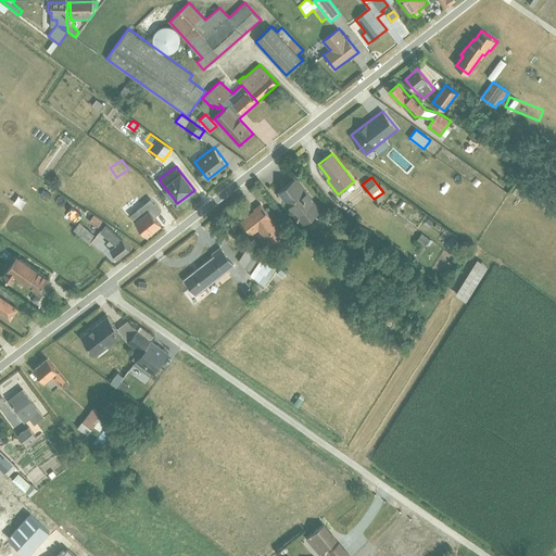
[(295,178),(278,191),(304,224),(321,210),(295,178)]
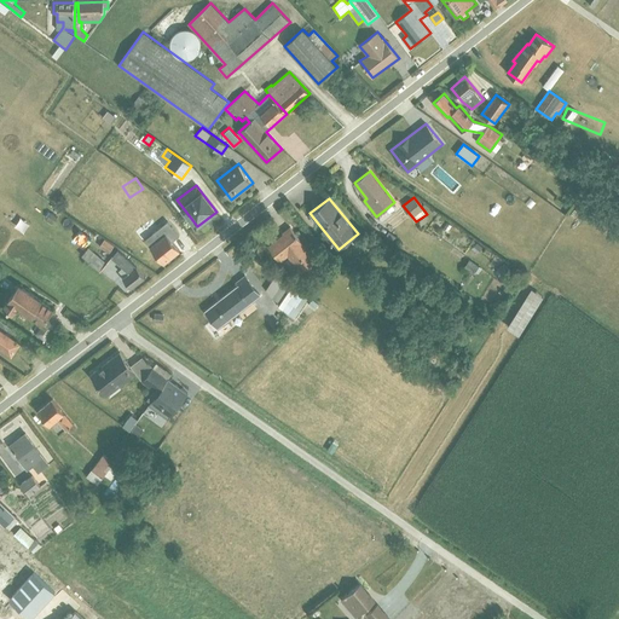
[(168,221),(145,239),(163,264),(180,250),(173,241),(180,236),(168,221)]
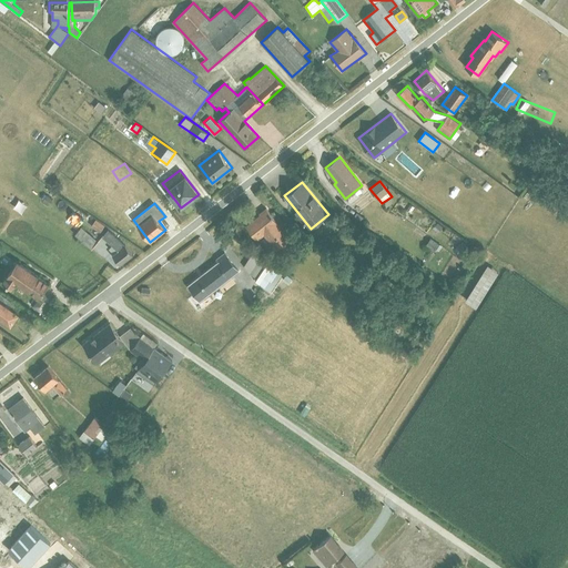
[(260,214),(246,225),(257,240),(264,234),(271,242),(272,242),(277,250),(292,240),(266,208),(260,213),(260,214)]
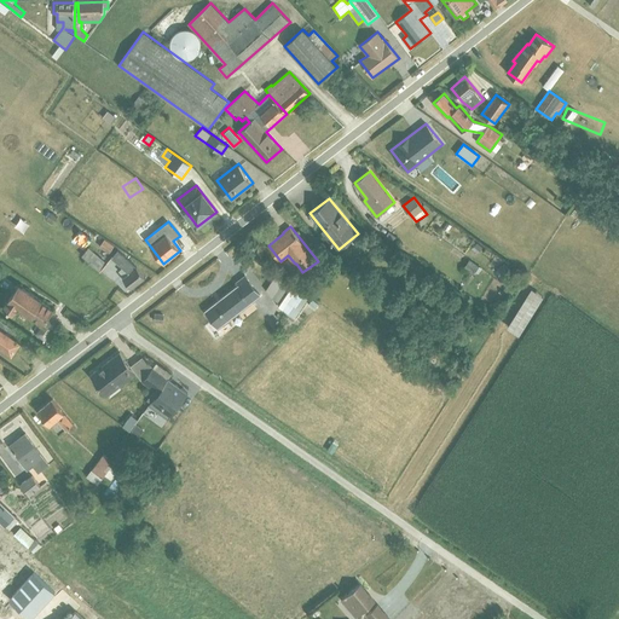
[(105,238),(99,247),(109,253),(115,246),(105,238)]
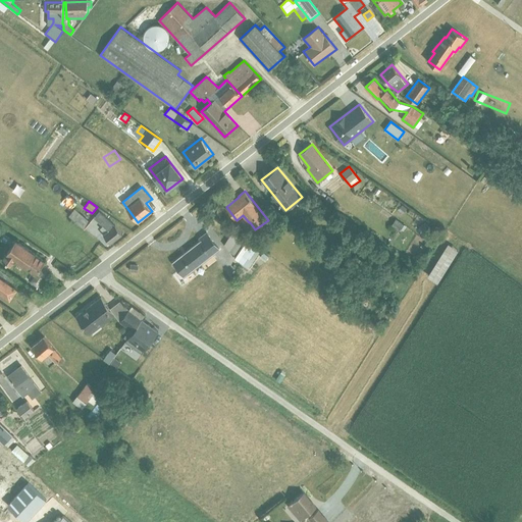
[(75,208),(69,215),(85,228),(92,220),(80,210),(79,211),(75,208)]
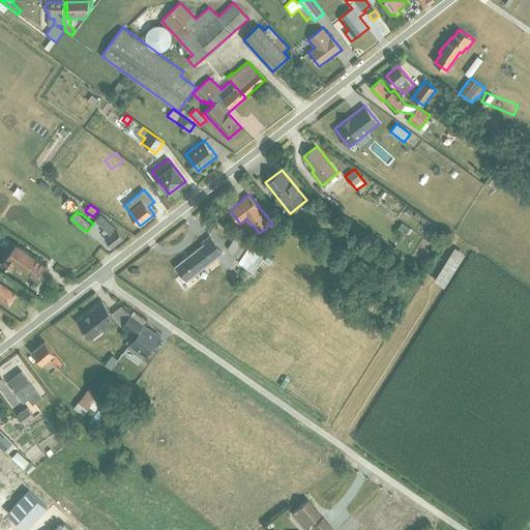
[(101,214),(95,221),(105,229),(101,232),(107,236),(105,237),(112,246),(124,237),(117,228),(101,214)]
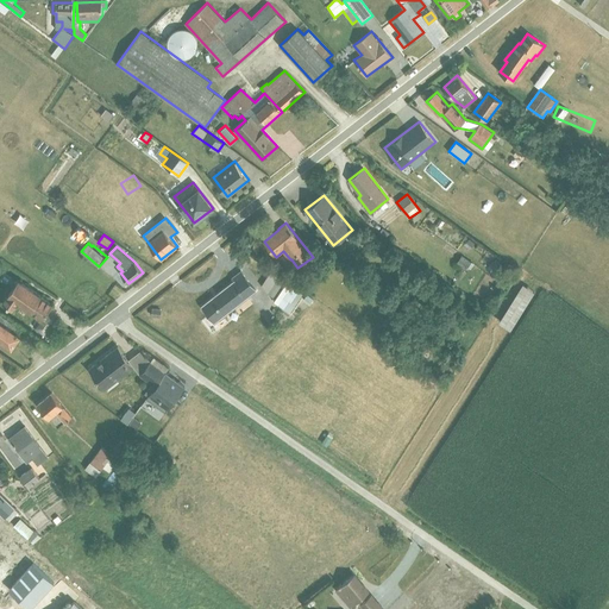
[(463,255),(456,263),(466,270),(471,262),(463,255)]
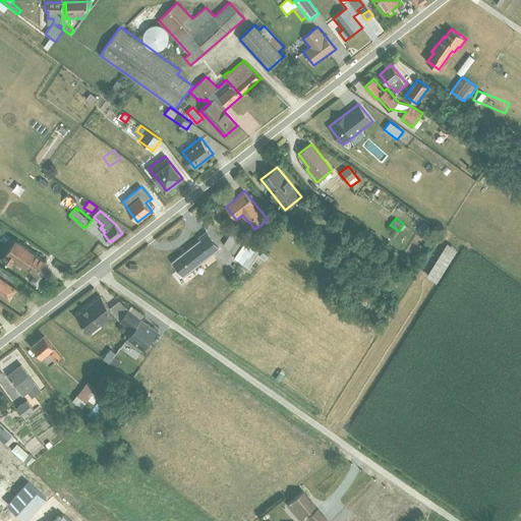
[(421,223),(416,230),(421,233),(426,226),(421,223)]
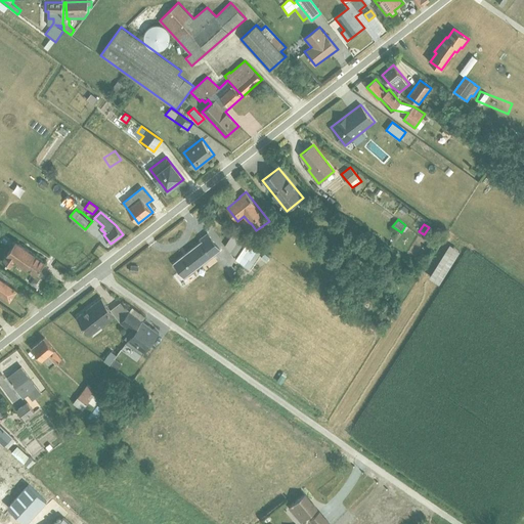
[(202,242),(174,263),(185,277),(220,250),(208,233),(201,238),(202,242)]
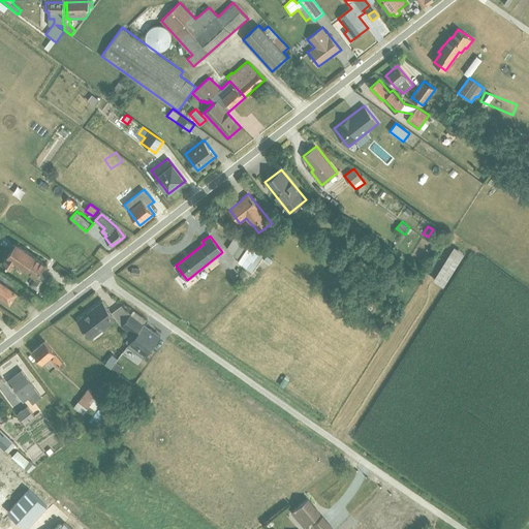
[(235,237),(227,248),(234,255),(238,258),(247,244),(235,237)]
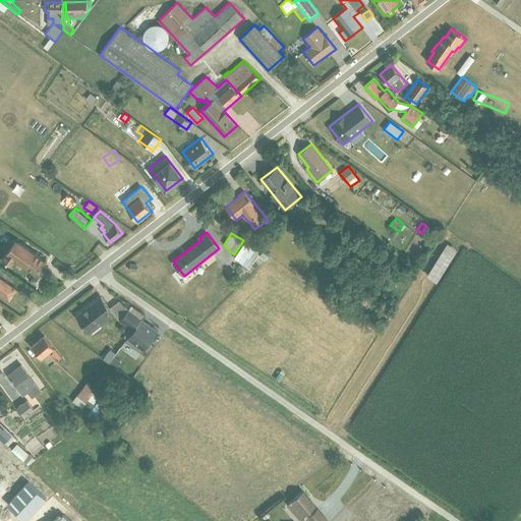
[(18,262),(25,267),(36,273),(31,281),(39,287),(40,286),(42,287),(46,282),(43,280),(46,275),(40,270),(46,261),(15,240),(12,241),(9,245),(10,247),(2,258),(11,266),(15,259),(18,262)]
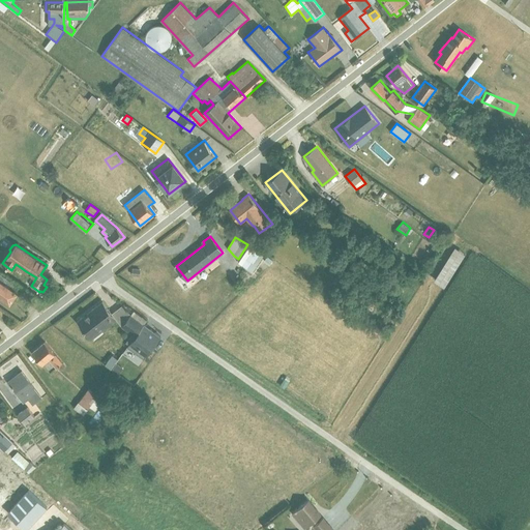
[(249,246),(239,262),(253,272),(263,256),(249,246)]
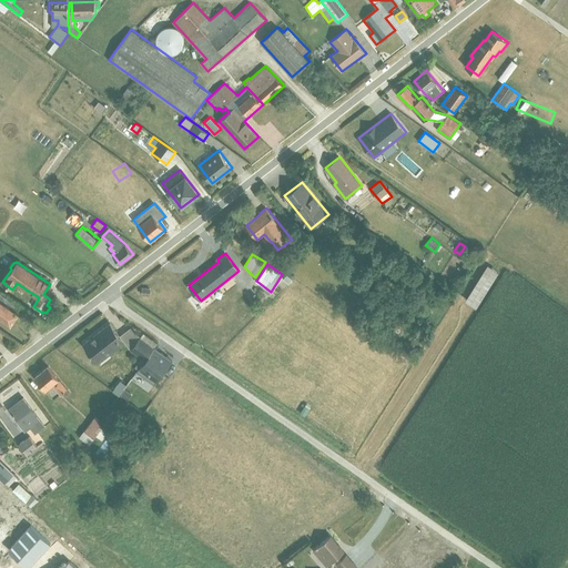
[(488,265),(465,301),(476,307),(498,272),(488,265)]
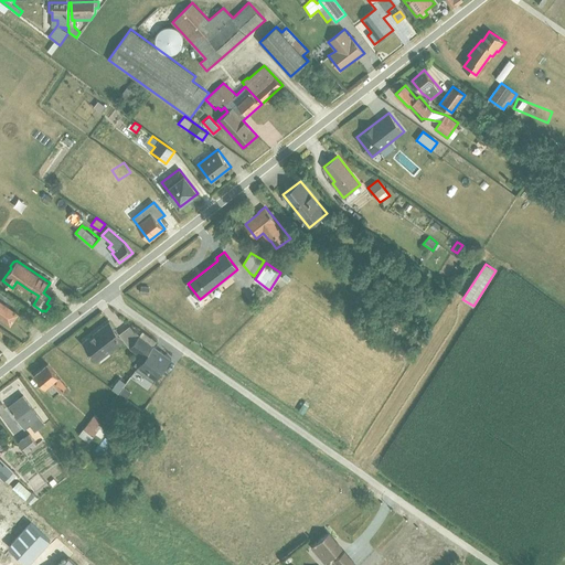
[(0,313),(11,322),(18,312),(16,310),(20,306),(0,291),(0,313)]
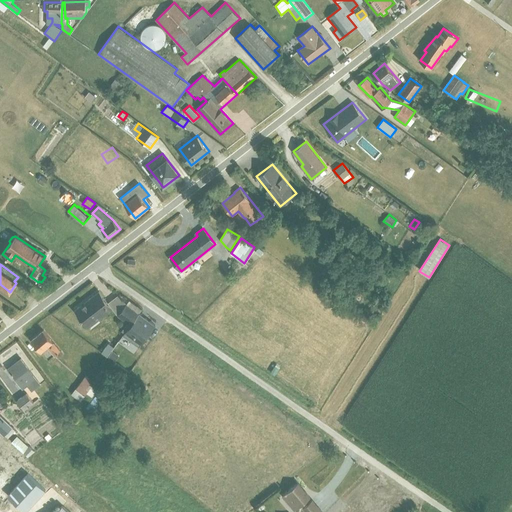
[(113,309),(108,302),(99,291),(75,310),(88,327),(113,309)]
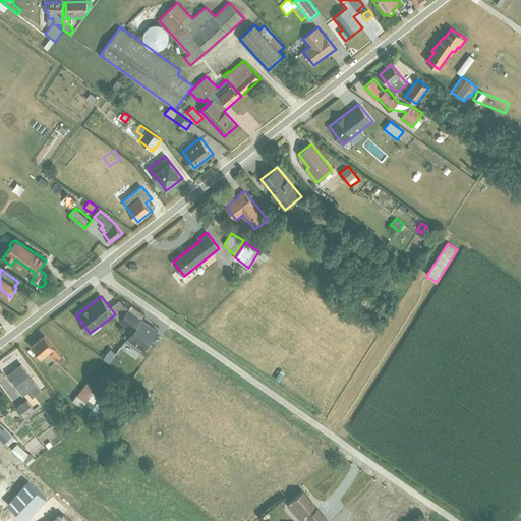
[(110,307),(115,314),(120,321),(128,308),(120,300),(110,307)]
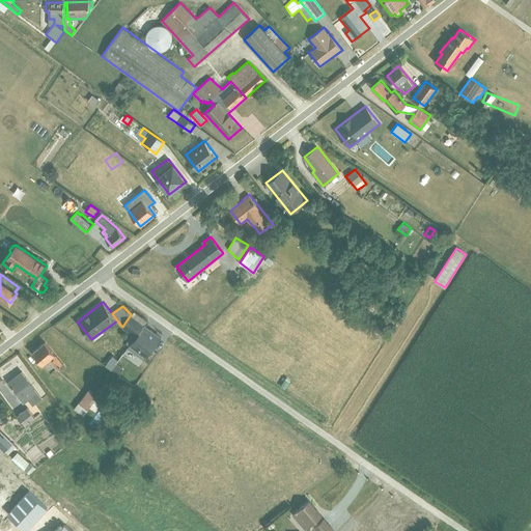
[(132,315),(145,324),(147,320),(134,311),(132,315)]
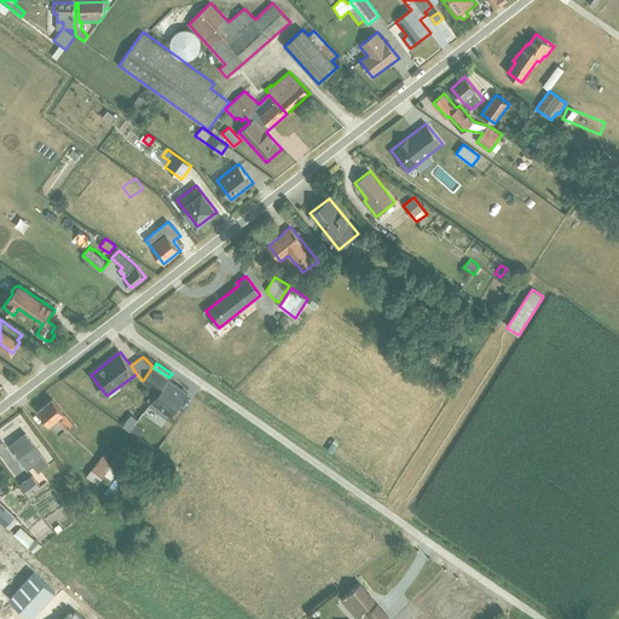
[(152,366),(143,381),(155,389),(146,400),(150,403),(169,377),(154,368),(152,366)]
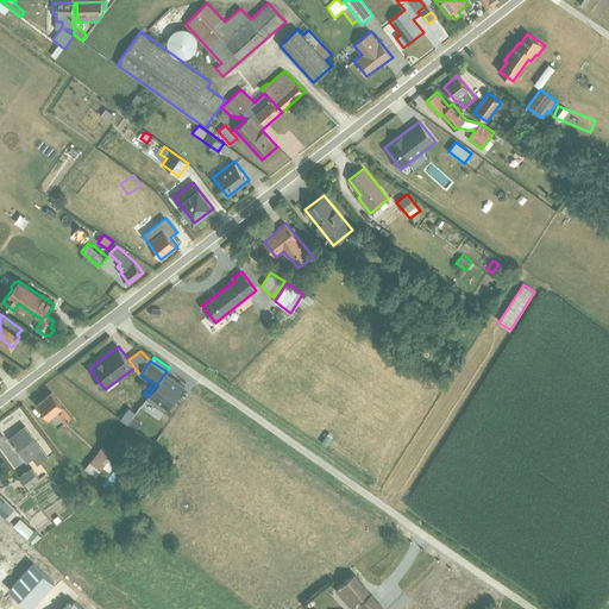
[(167,371),(148,396),(148,397),(165,412),(186,387),(167,371)]
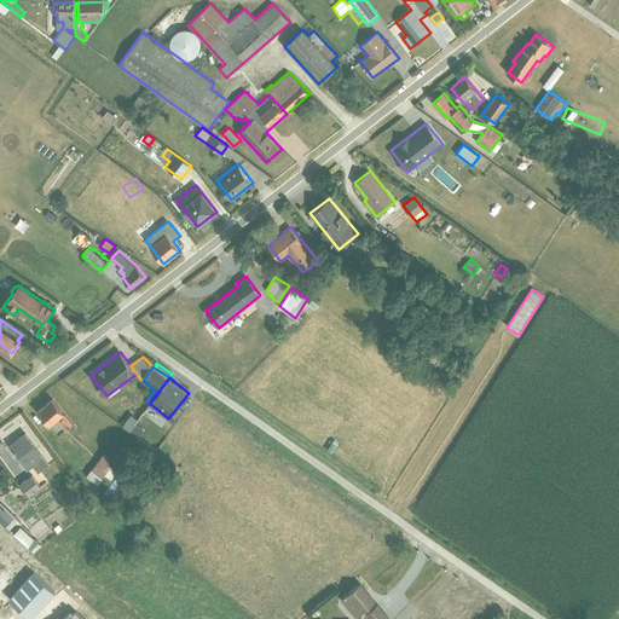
[(52,399),(38,411),(51,427),(58,420),(67,431),(68,428),(71,433),(77,428),(52,399)]
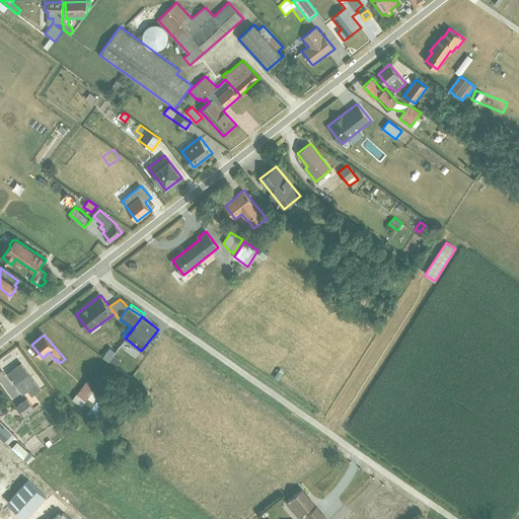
[(109,347),(102,357),(108,361),(116,351),(109,347)]
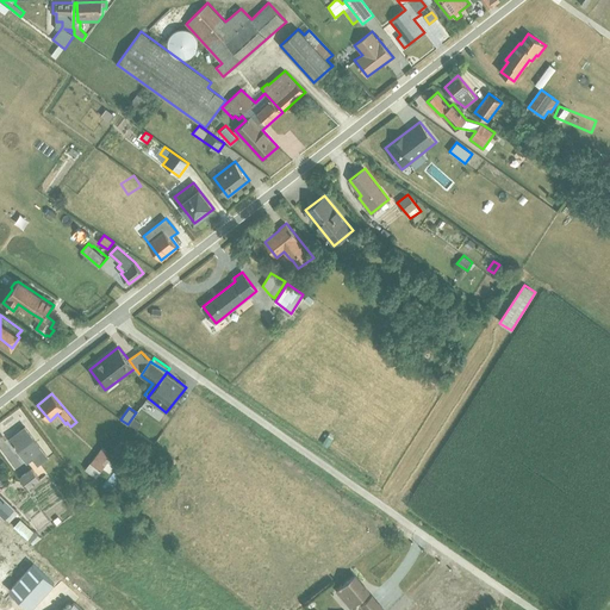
[(134,418),(130,424),(138,430),(142,424),(134,418)]
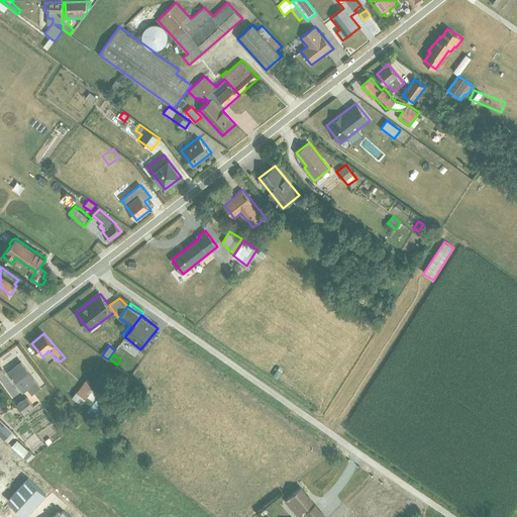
[(21,362),(8,372),(23,392),(28,389),(32,395),(41,388),(21,362)]
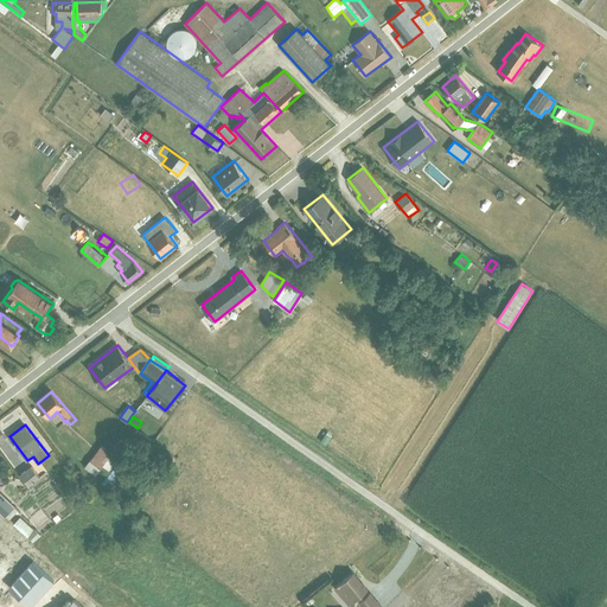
[(327,432),(320,441),(326,445),(332,434),(327,432)]
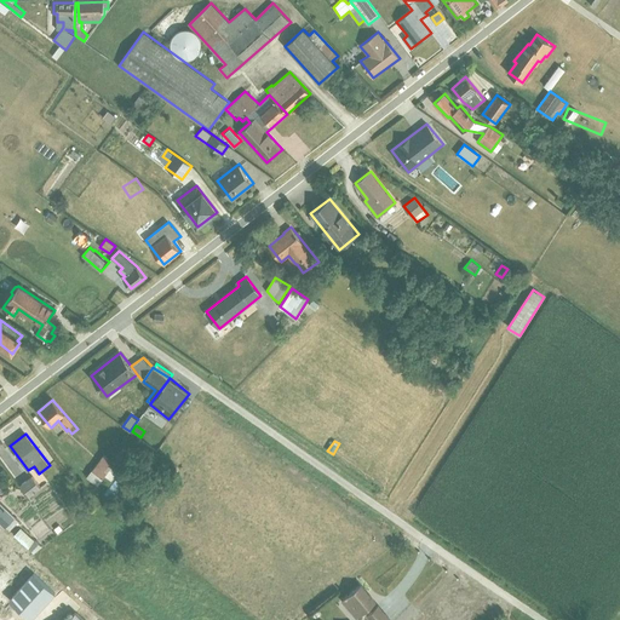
[(104,454),(86,477),(98,486),(105,476),(112,481),(121,468),(104,454)]
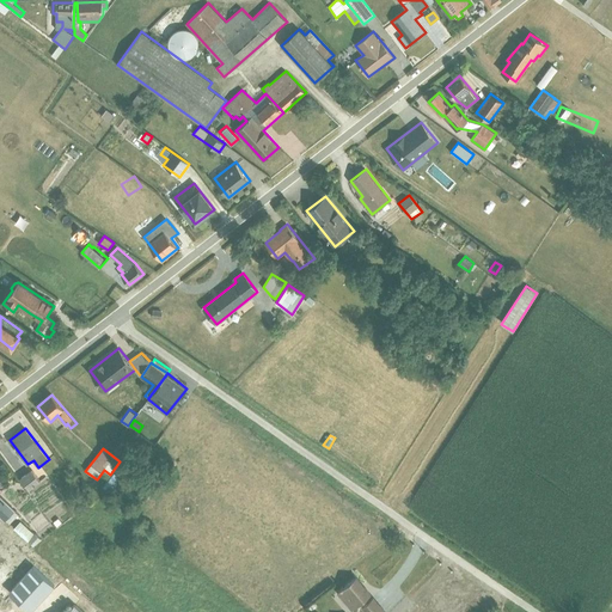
[(32,469),(20,478),(30,490),(41,481),(32,469)]
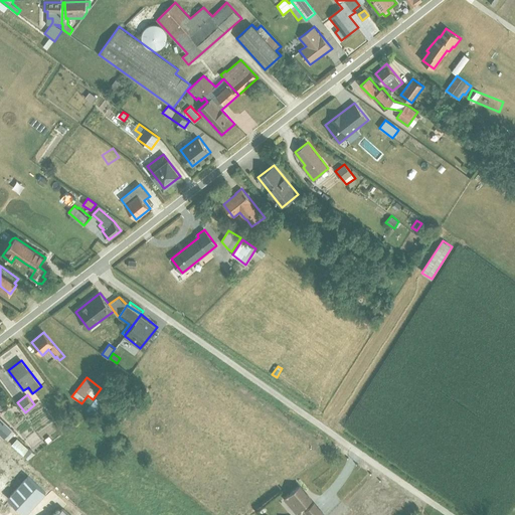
[(0,433),(8,441),(15,433),(13,430),(0,415),(0,414),(0,409),(3,407),(0,402),(0,433)]
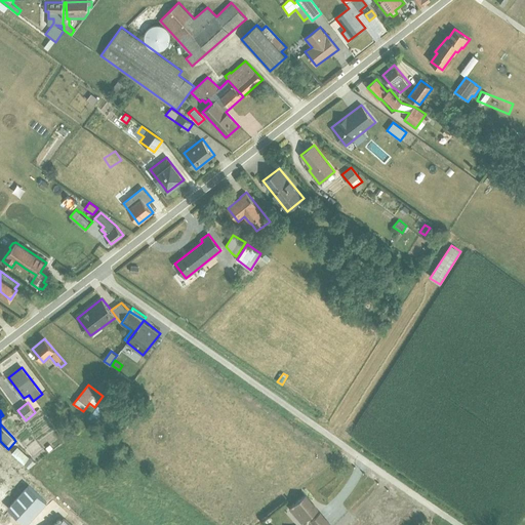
[(9,455),(26,471),(36,462),(31,457),(30,457),(17,447),(9,455)]
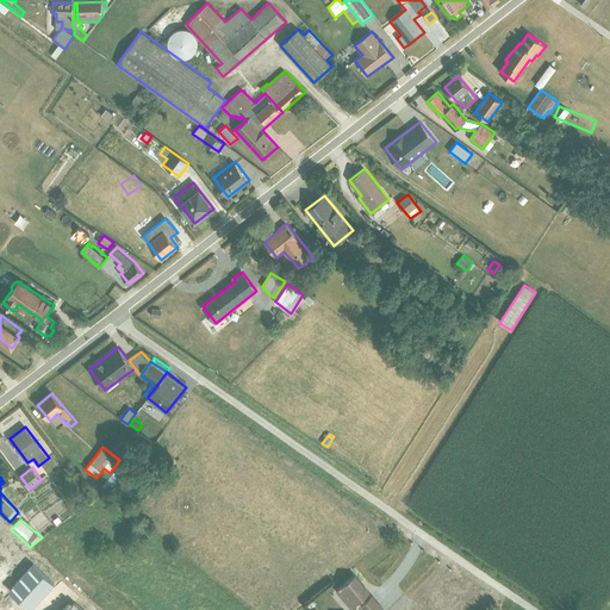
[(0,609),(20,609),(29,602),(0,571),(0,609)]
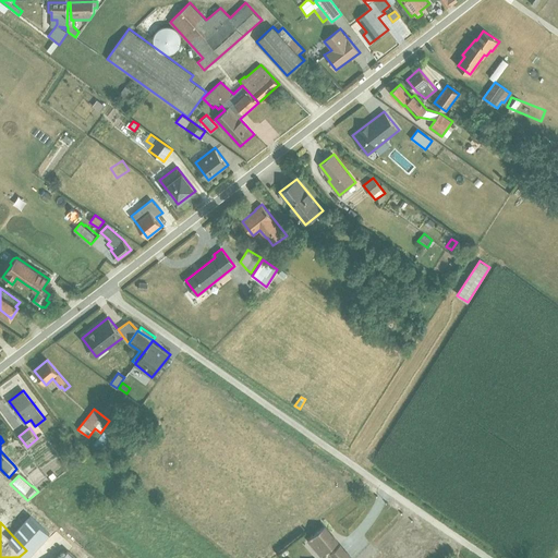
[(325,525),(307,540),(320,556),(339,542),(325,525)]
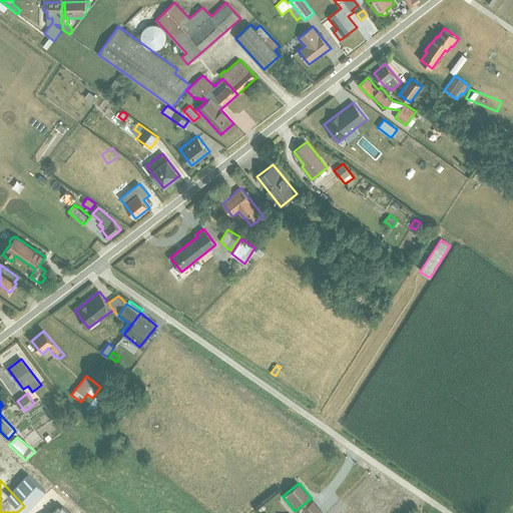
[(324,512),(314,500),(303,509),(306,512),(324,512)]
